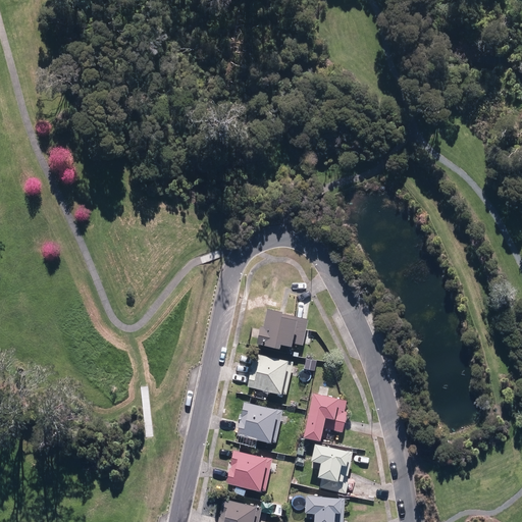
[(255,344),(276,349),(277,344),(300,349),(307,320),(264,311),(261,327),(258,327),(255,344)]
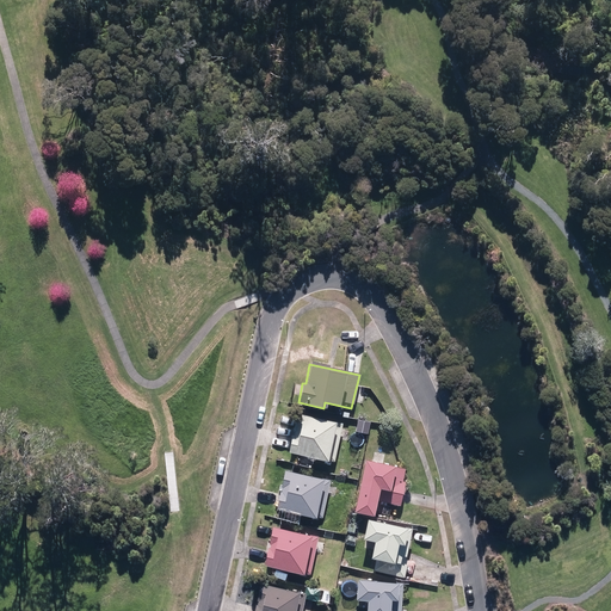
[(296,415),(287,452),(332,464),(341,426),(296,415)]
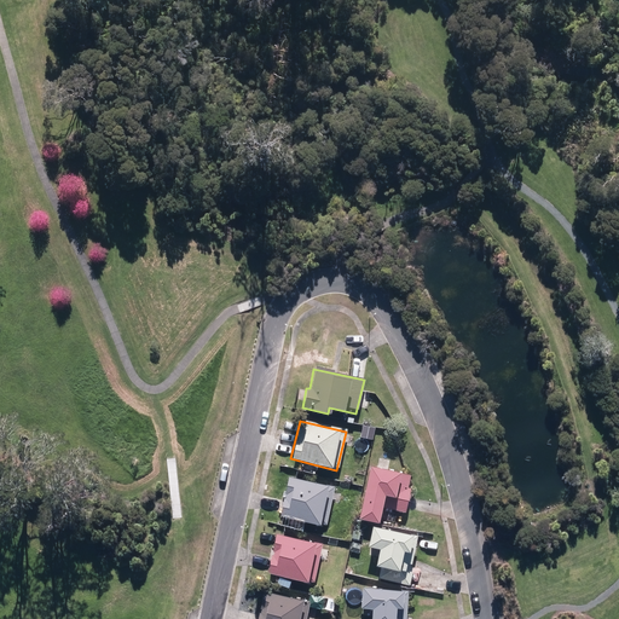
[(358,519),(377,524),(381,508),(404,513),(410,490),(406,489),(409,476),(369,468),(358,519)]
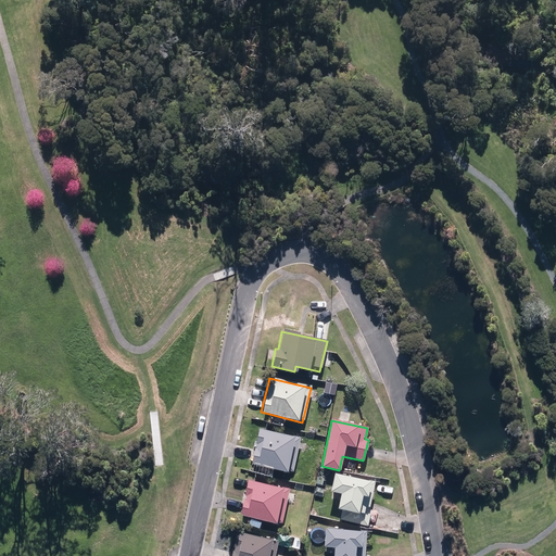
[(258,429),(251,464),(292,474),(300,439),(258,429)]
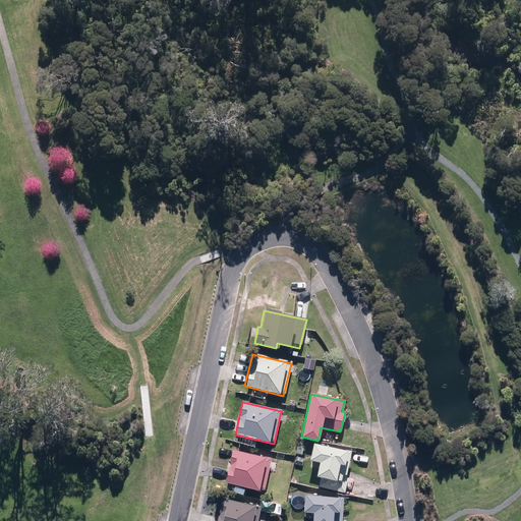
[(319,487),(344,494),(346,479),(341,478),(342,475),(345,476),(350,452),(311,444),(308,461),(319,463),(315,477),(320,478),(319,487)]
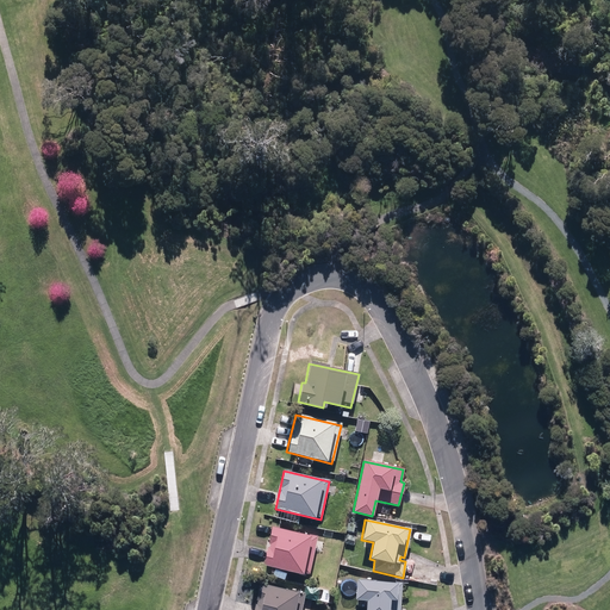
[(272,528),(262,565),(307,576),(317,539),(272,528)]
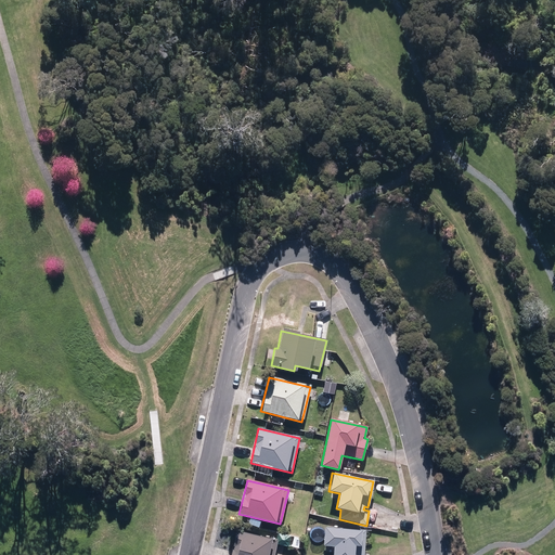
[(364,554),(365,554),(363,554),(364,531),(323,528),(322,545),(332,546),(331,554),(364,554)]
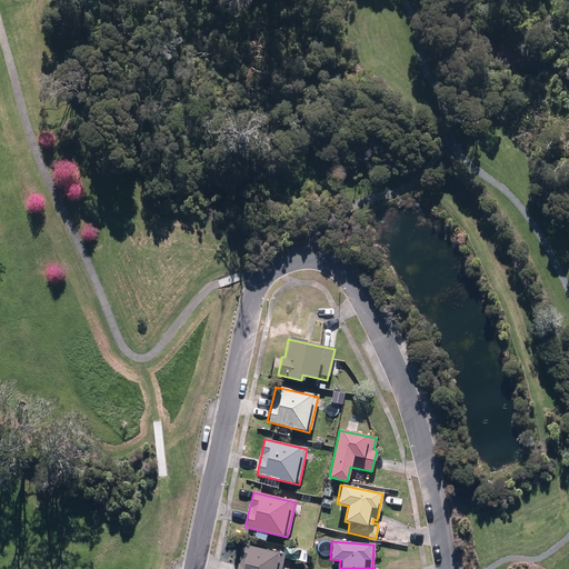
[(241,545),(236,568),(280,568),(285,555),(241,545)]
